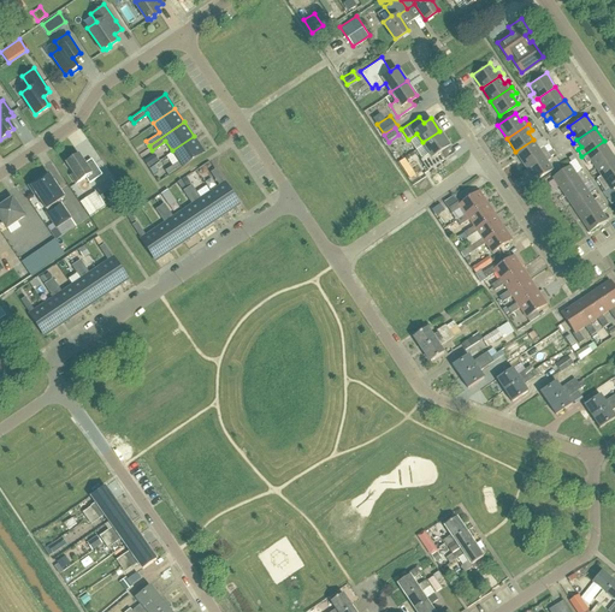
[(439,131),(423,142),(429,150),(419,158),(427,168),(445,156),(441,149),(449,144),(439,131)]
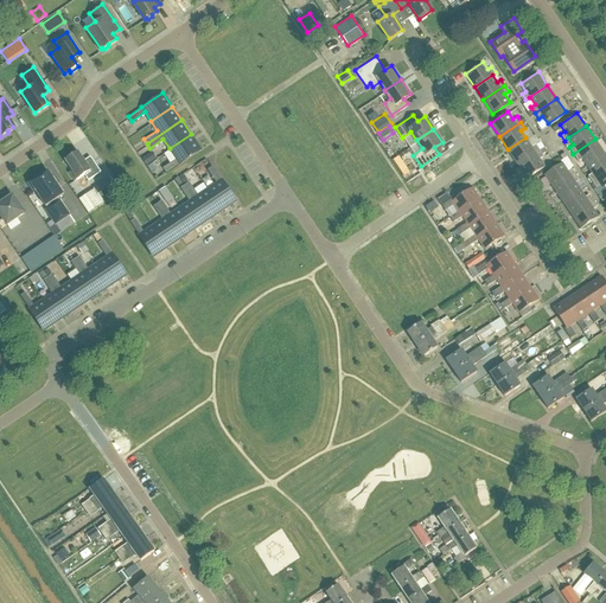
[(191,134),(170,148),(176,158),(163,166),(165,171),(178,162),(179,162),(201,148),(191,134)]
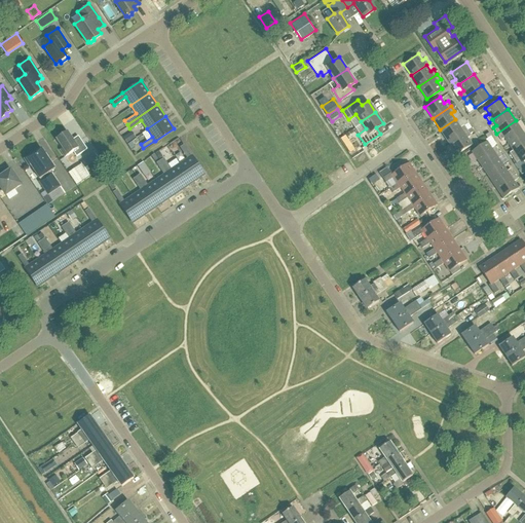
[(448,141),(466,128),(463,123),(459,126),(455,119),(440,129),(448,141)]
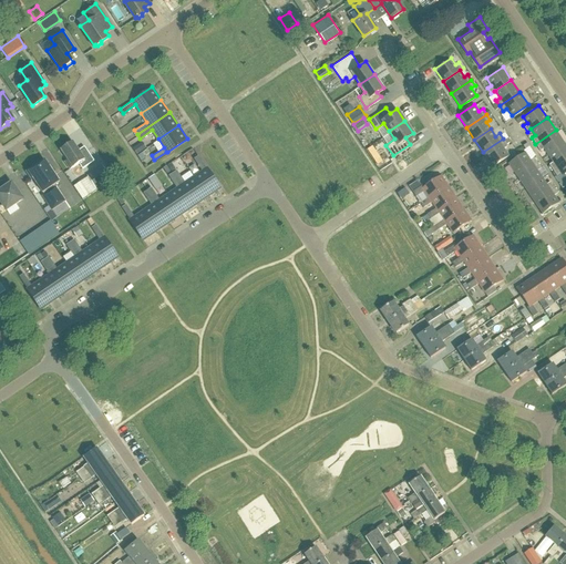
[(547,153),(564,142),(556,130),(535,144),(539,149),(543,146),(547,153)]
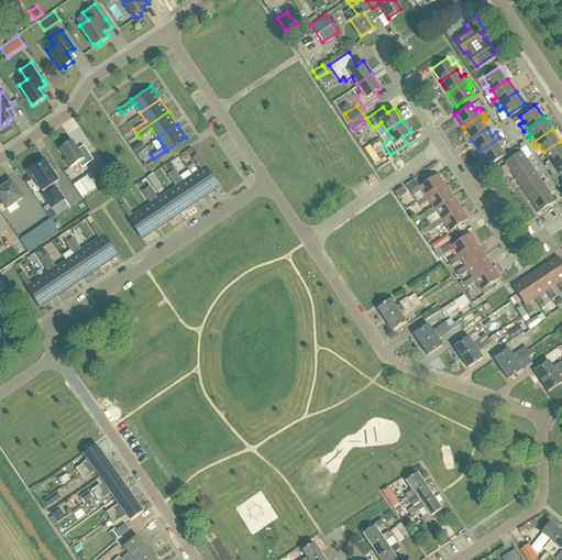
[(499,138),(480,151),(487,164),(504,153),(499,145),(503,143),(499,138)]
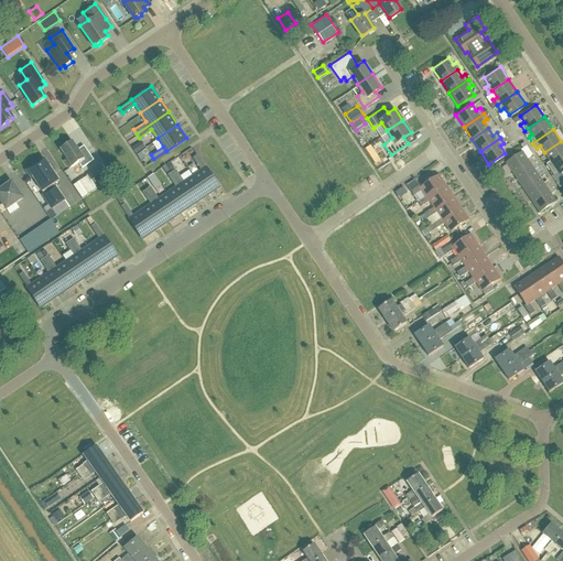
[(141,139),(131,146),(136,152),(144,146),(141,139)]
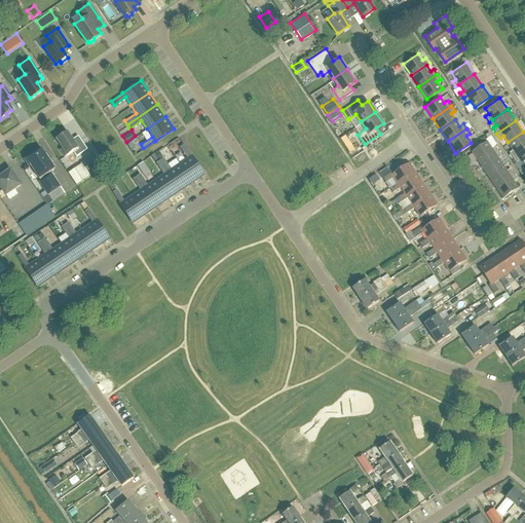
[(74,141),(67,131),(65,132),(64,131),(60,134),(60,135),(55,138),(62,147),(60,148),(64,155),(67,153),(72,150),(76,154),(86,147),(79,137),(74,141)]
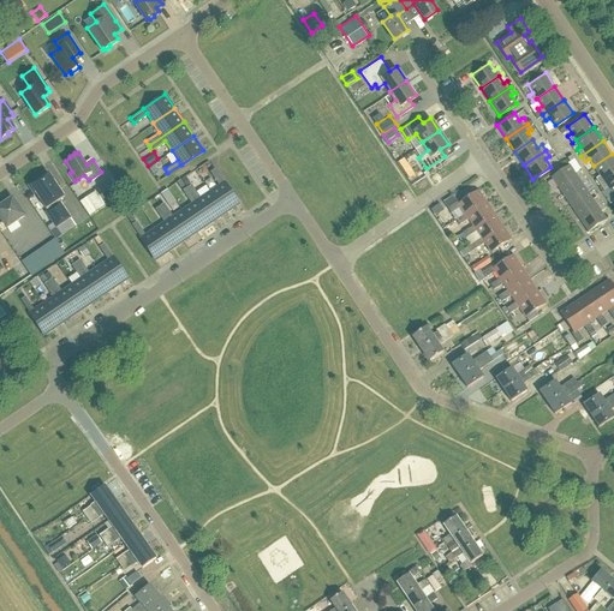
[(598,183),(613,172),(613,157),(612,154),(594,166),(598,173),(595,177),(598,183)]
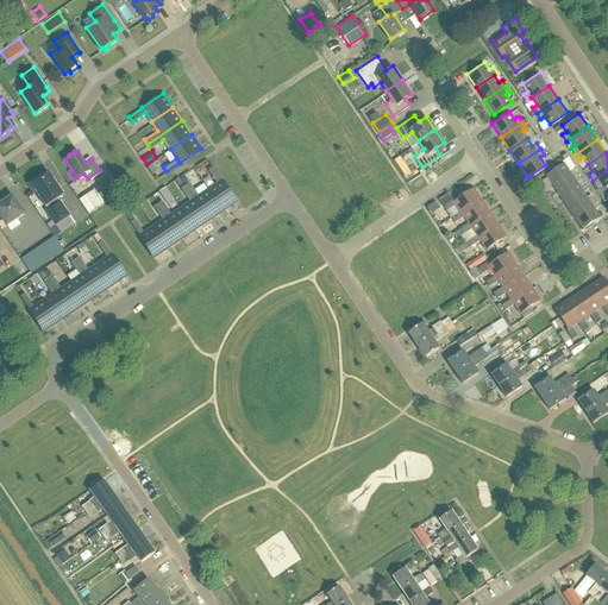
[(555,187),(576,172),(572,166),(568,169),(563,162),(545,174),(555,187)]
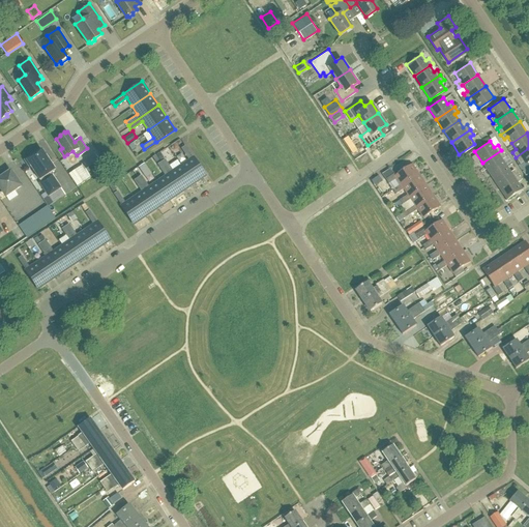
[(188,157),(180,164),(193,182),(205,174),(193,155),(184,144),(181,146),(188,157)]
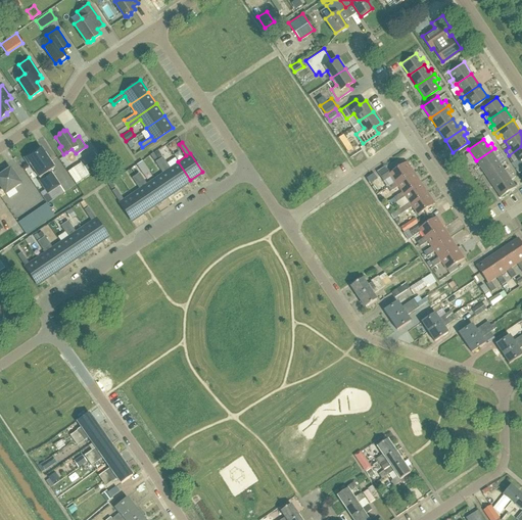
[(54,166),(41,146),(31,153),(30,152),(24,156),(28,162),(30,161),(39,176),(43,173),(45,175),(39,179),(47,192),(59,183),(51,171),(50,172),(48,170),(54,166)]
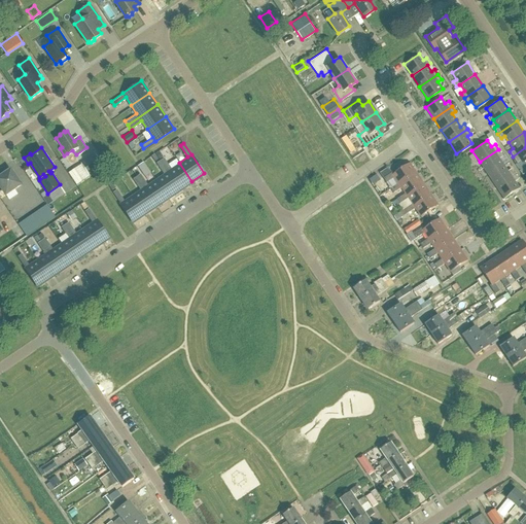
[(525,147),(513,156),(517,162),(520,159),(524,166),(525,164),(525,147)]
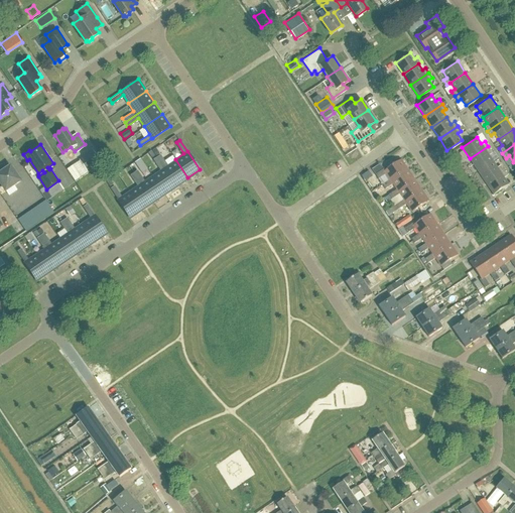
[(477,170),(492,160),(488,153),(491,151),(488,146),(470,158),(477,170)]
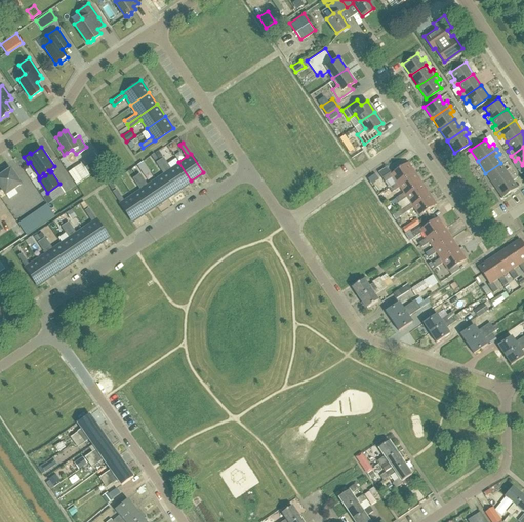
[(88,171),(103,162),(94,151),(80,160),(88,171)]
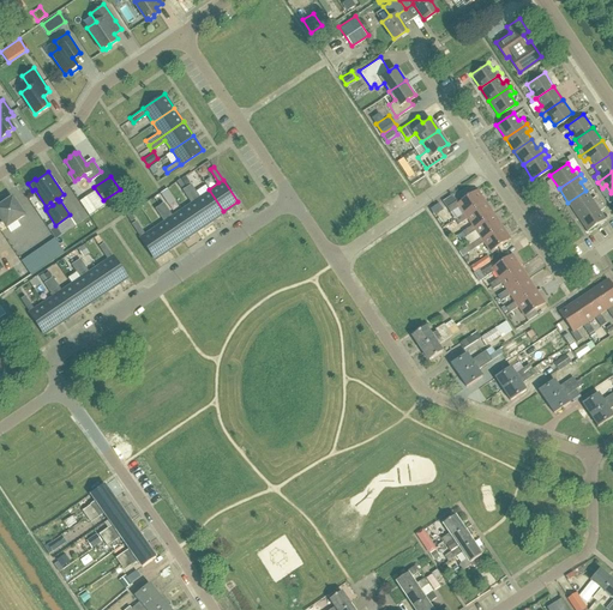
[(210,221),(223,211),(209,189),(199,195),(191,182),(186,185),(210,221)]
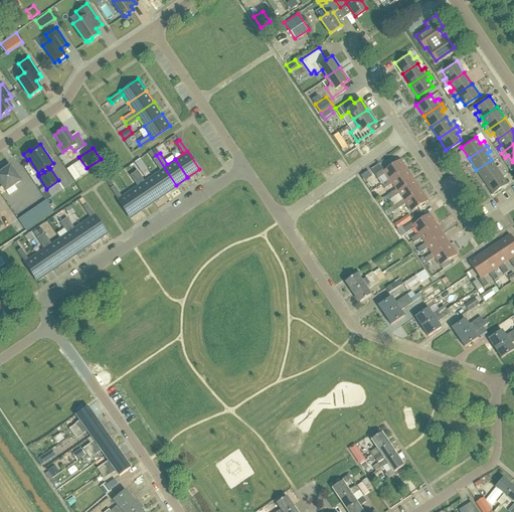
[(165,192),(176,185),(156,155),(153,158),(160,169),(152,174),(165,192)]
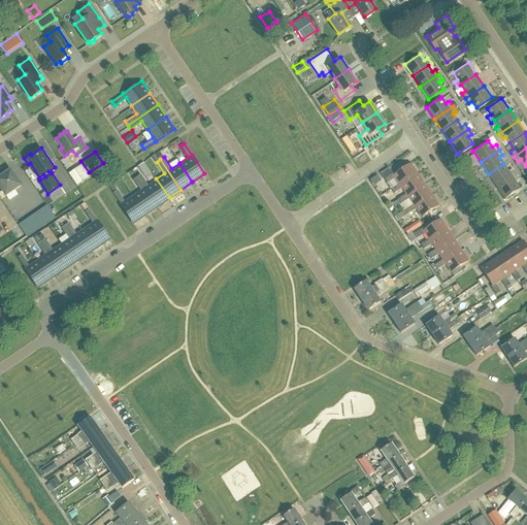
[(142,173),(149,169),(141,160),(135,163),(142,173)]
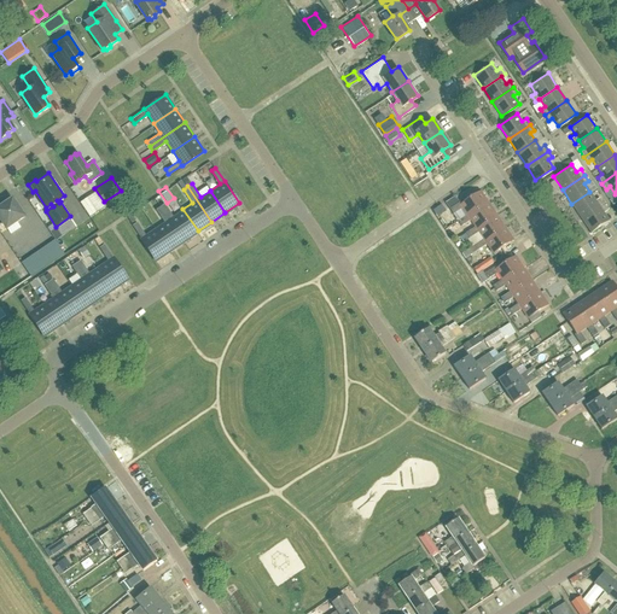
[(77,199),(88,214),(103,204),(92,189),(77,199)]
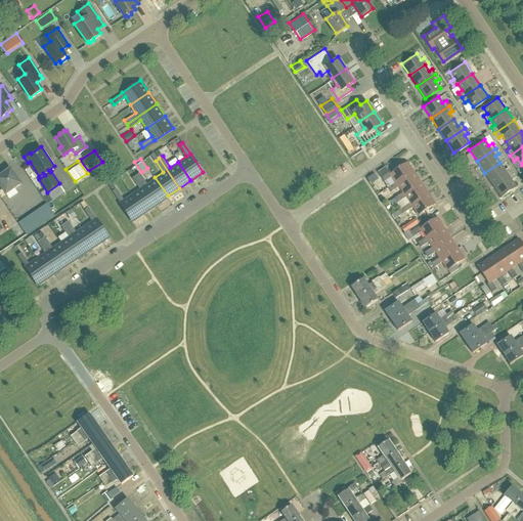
[(397,183),(413,171),(407,161),(390,172),(389,170),(380,176),(383,180),(391,175),(393,178),(395,180),(397,183)]
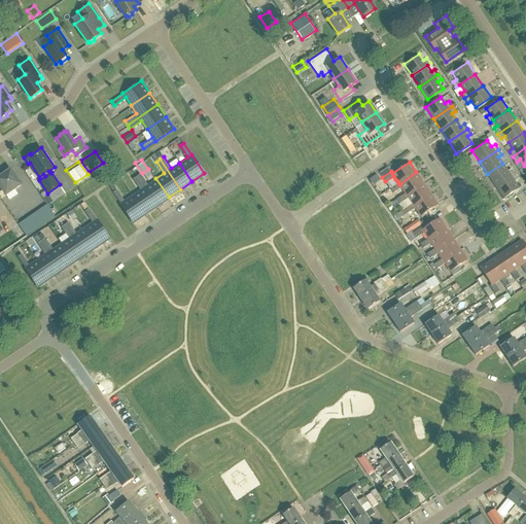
[(495,185),(514,172),(511,167),(506,170),(502,164),(487,174),(495,185)]
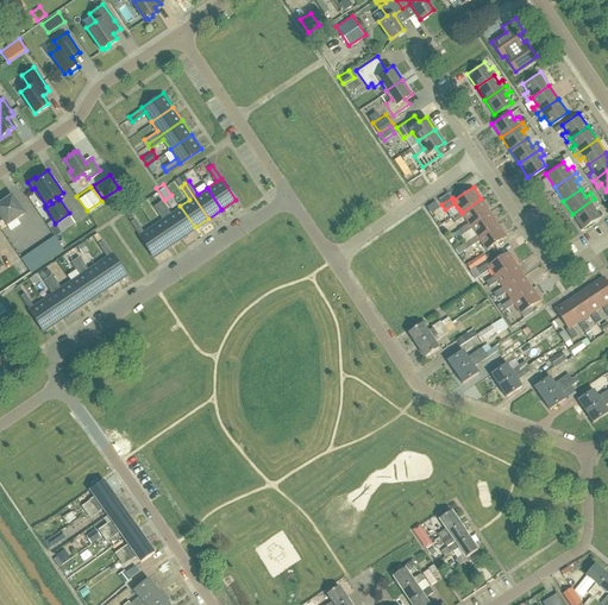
[(23,212),(12,195),(4,200),(2,199),(0,200),(0,214),(6,224),(23,212)]
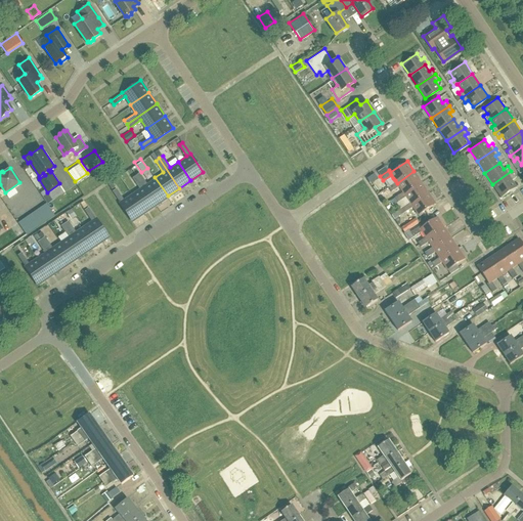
[(139,171),(135,174),(156,204),(168,196),(155,177),(147,182),(139,171)]
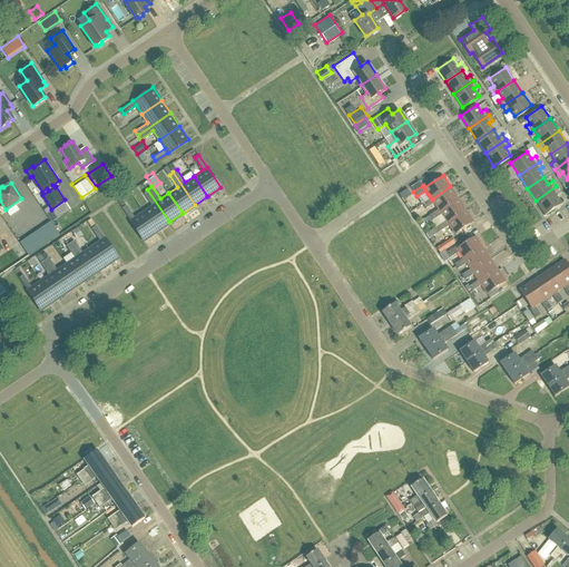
[(439,209),(458,197),(450,186),(432,199),(430,196),(427,199),(421,203),(424,207),(433,202),(438,208),(439,209)]
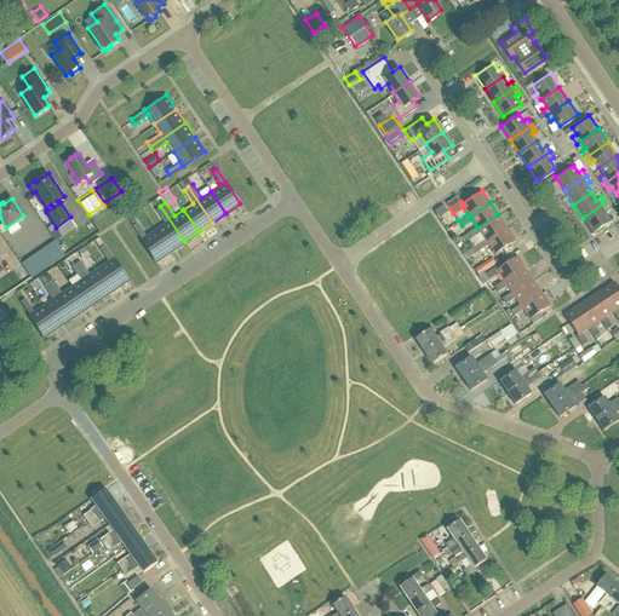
[(605,202),(583,218),(591,231),(609,219),(605,212),(608,208),(605,202)]
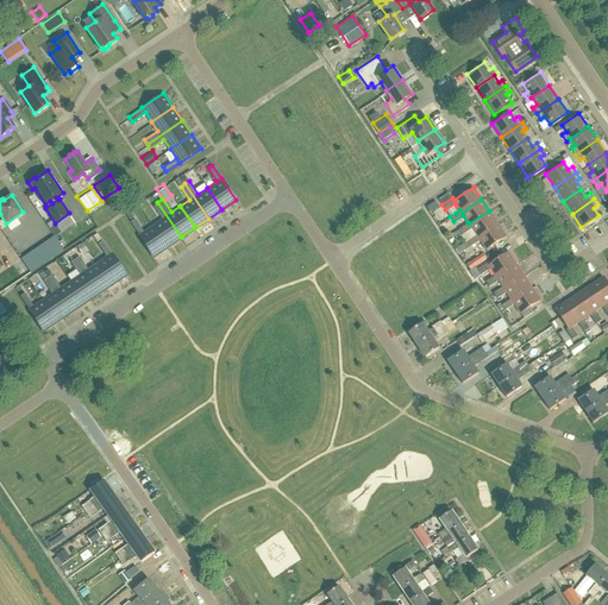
[(434,200),(426,206),(430,212),(439,206),(434,200)]
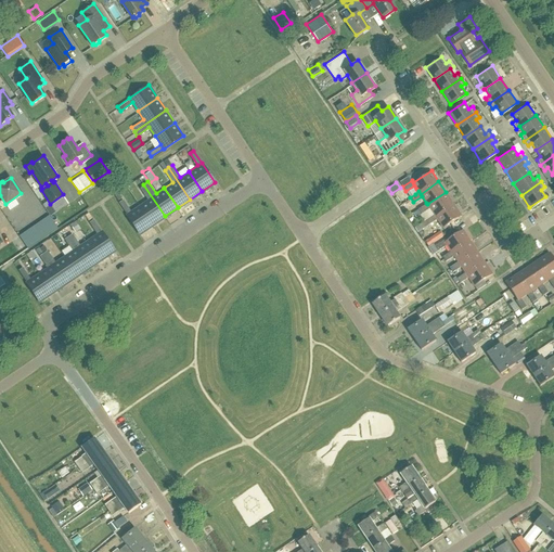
[(153,225),(165,216),(143,184),(140,187),(147,199),(139,205),(153,225)]
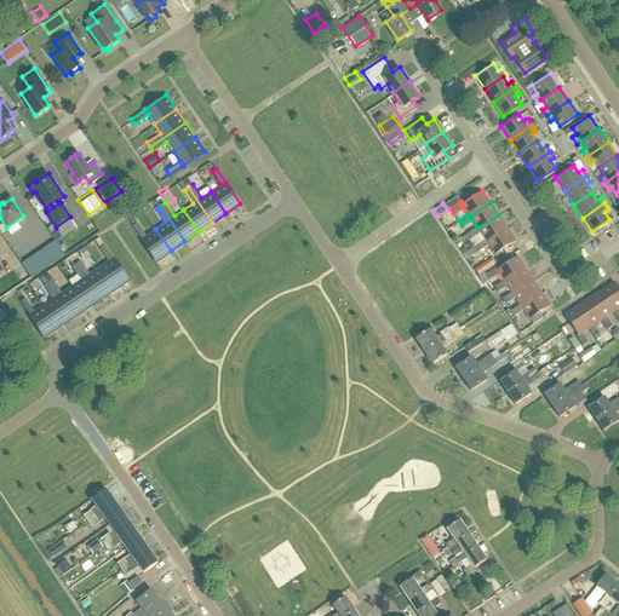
[(463,207),(453,213),(458,220),(464,217),(468,213),(465,211),(463,207)]
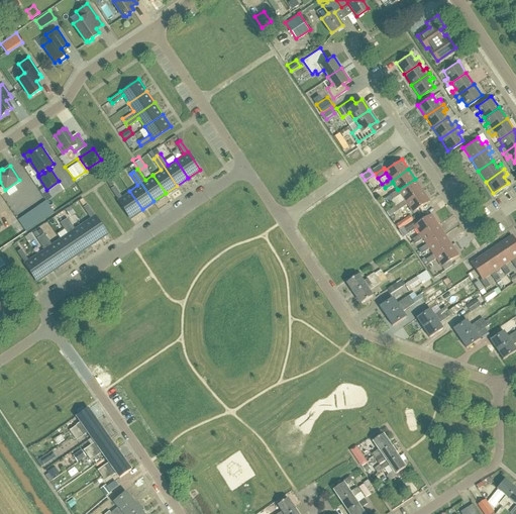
[(405,200),(422,189),(415,179),(398,190),(397,189),(389,194),(392,198),(400,193),(404,199),(405,200)]
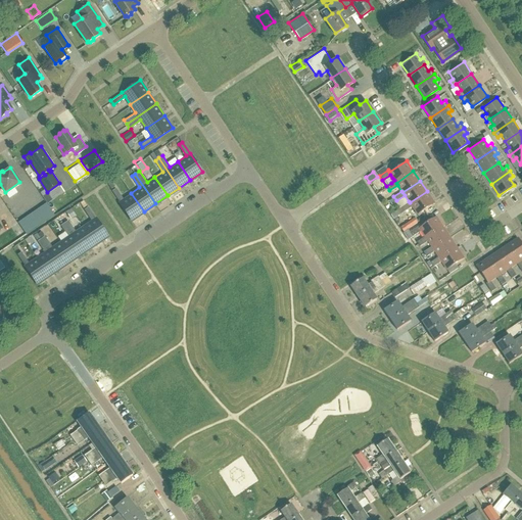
[(132,220),(144,211),(131,193),(124,198),(115,187),(111,189),(120,200),(120,201),(132,220)]
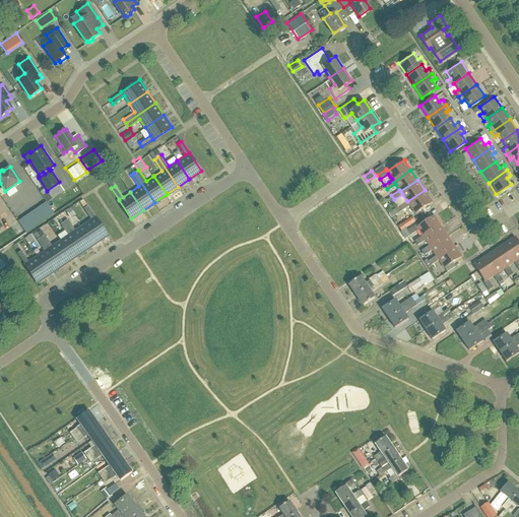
[(432,200),(425,190),(407,201),(406,200),(398,205),(399,207),(400,209),(409,204),(414,212),(432,200)]
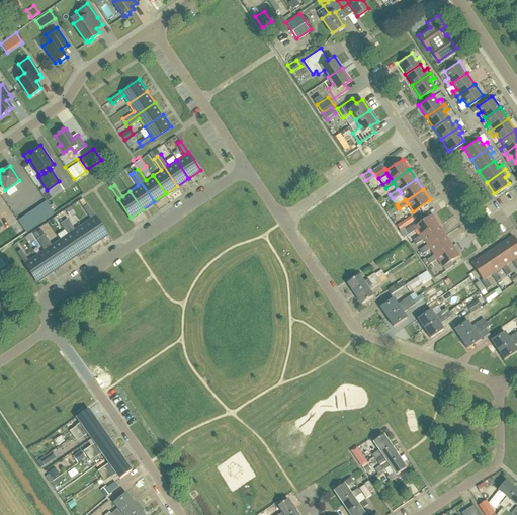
[(83,223),(95,242),(99,238),(107,234),(94,215),(87,203),(83,206),(90,218),(83,223)]
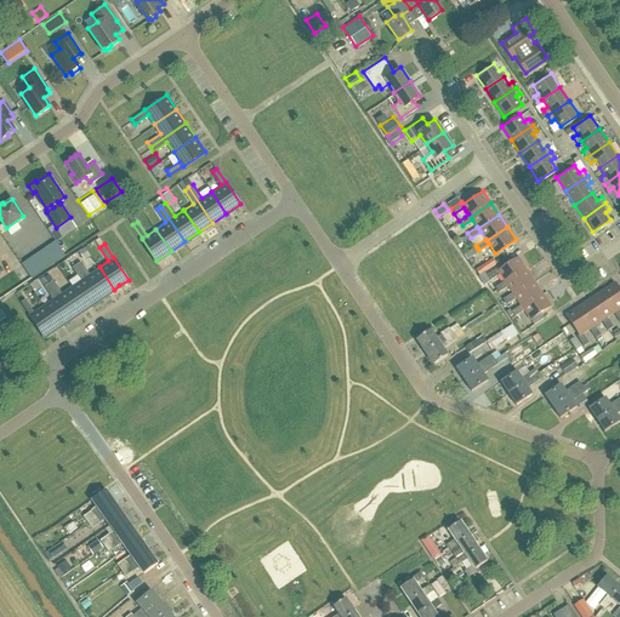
[(475,245),(462,253),(466,258),(478,250),(477,247),(476,245),(475,245)]
